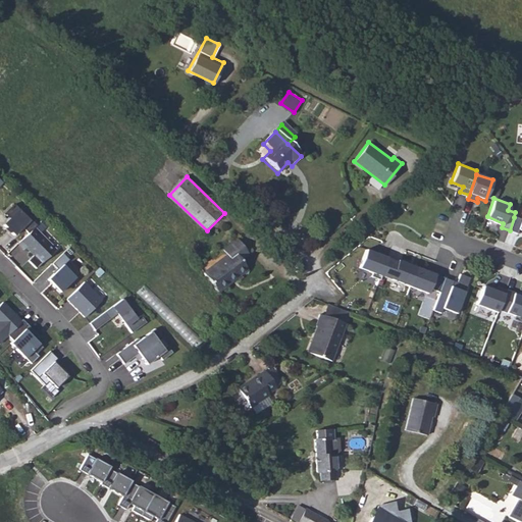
[(21,225),(28,232),(32,227),(37,223),(14,204),(5,212),(8,215),(2,221),(13,233),(21,225)]
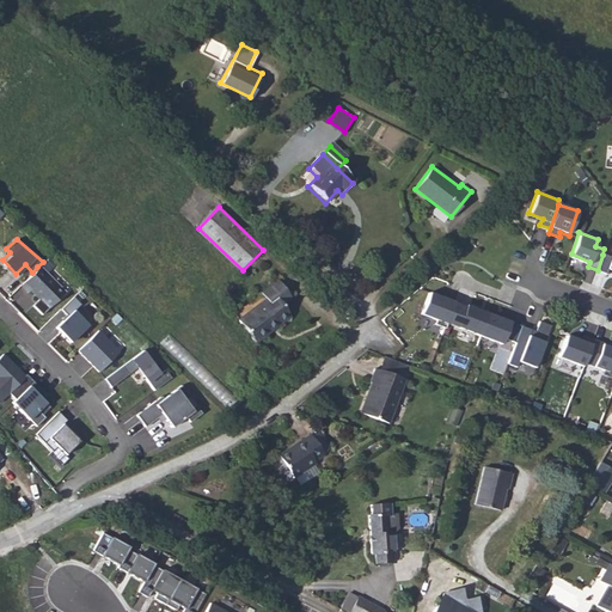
[(611,273),(611,252),(611,257),(603,255),(598,270),(607,274),(609,271),(611,273)]
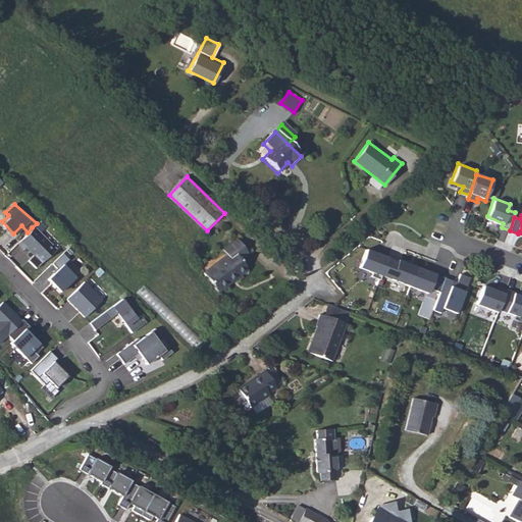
[(28,232),(17,243),(33,255),(29,261),(35,269),(54,248),(32,227),(28,232)]
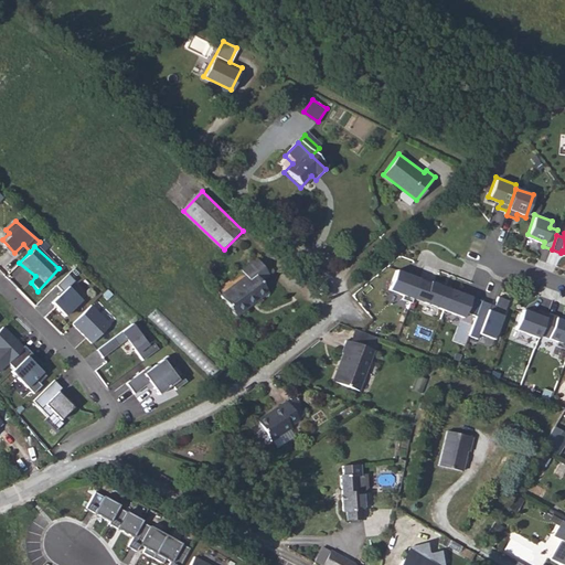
[(268,277),(256,260),(241,272),(244,277),(219,296),(234,318),(267,294),(259,284),(268,277)]
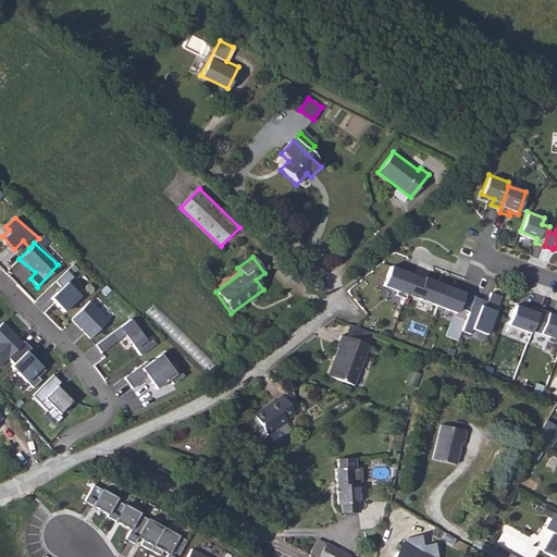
[(415,274),(390,265),(382,287),(407,296),(415,274)]
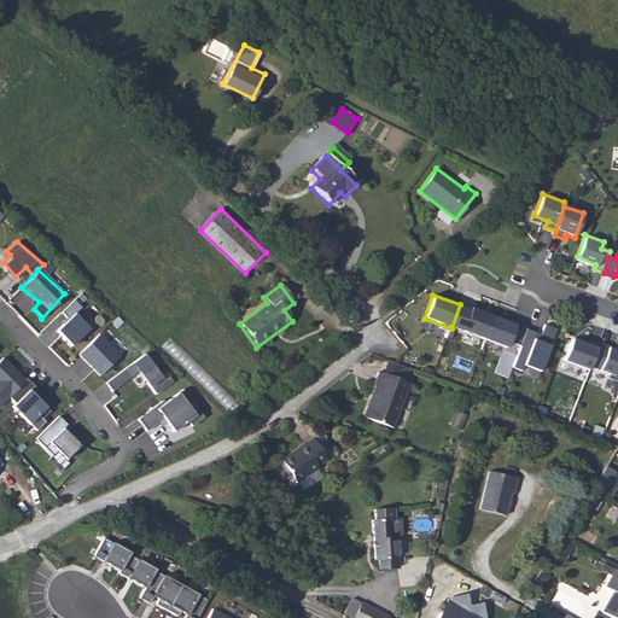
[(493,316),(460,304),(452,328),(483,339),(493,316)]
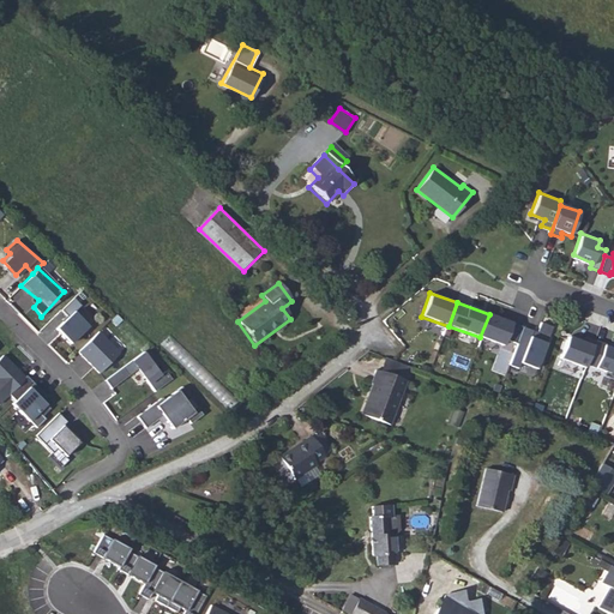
[(72,308),(56,326),(71,342),(88,324),(72,308)]
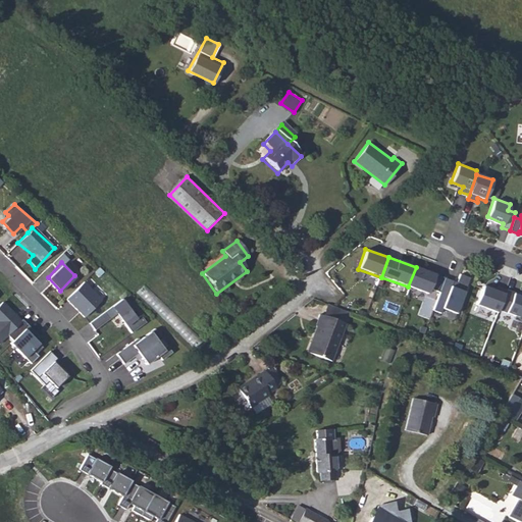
[(436,275),(416,267),(408,286),(429,295),(436,275)]
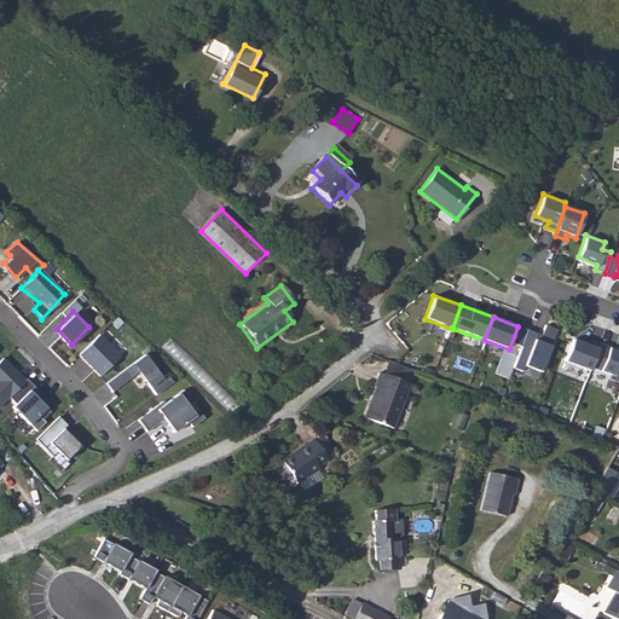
[(528,329),(514,366),(522,370),(525,364),(542,369),(551,343),(536,337),(537,331),(528,329)]
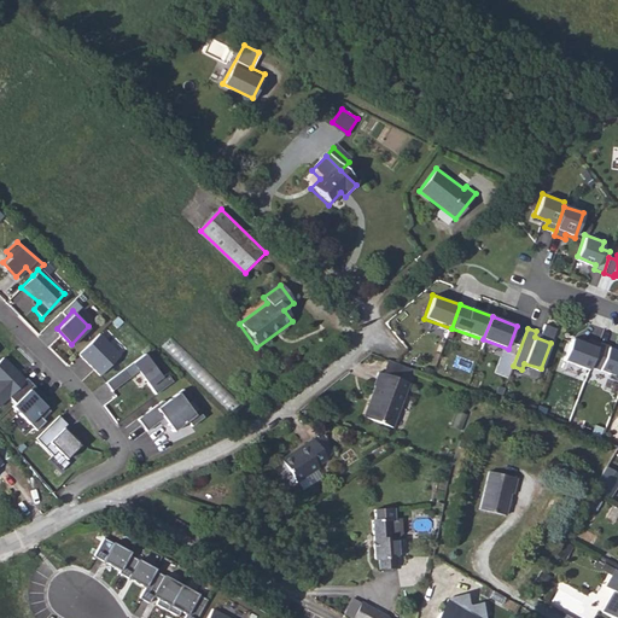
[(99,332),(79,354),(99,374),(121,353),(99,332)]
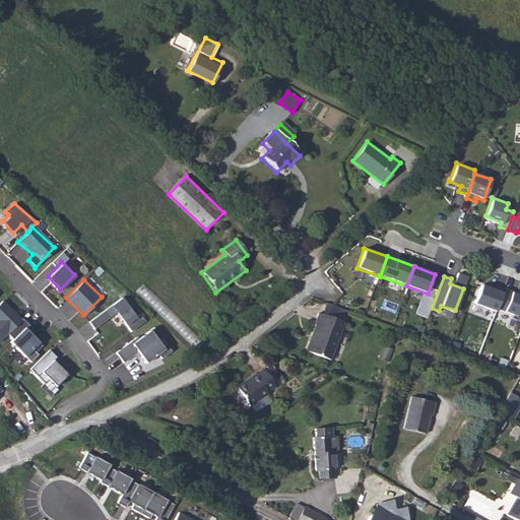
[(482,282),(475,301),(497,309),(504,289),(482,282)]
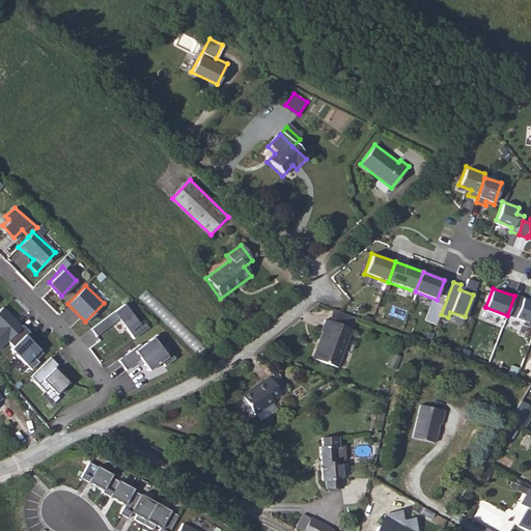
[(144,299),(198,353),(204,346),(150,292),(144,299)]
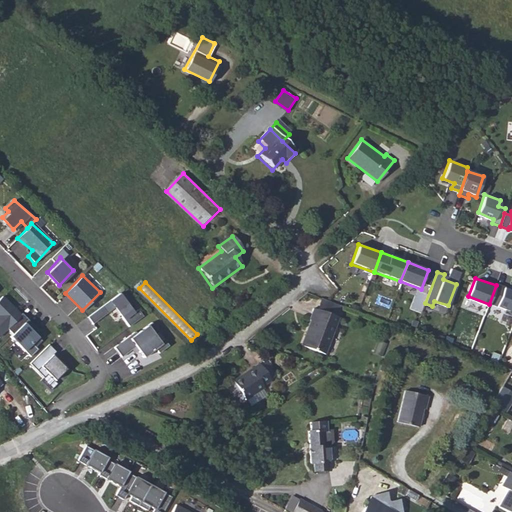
[(511,290),(504,287),(497,307),(511,312),(511,290)]
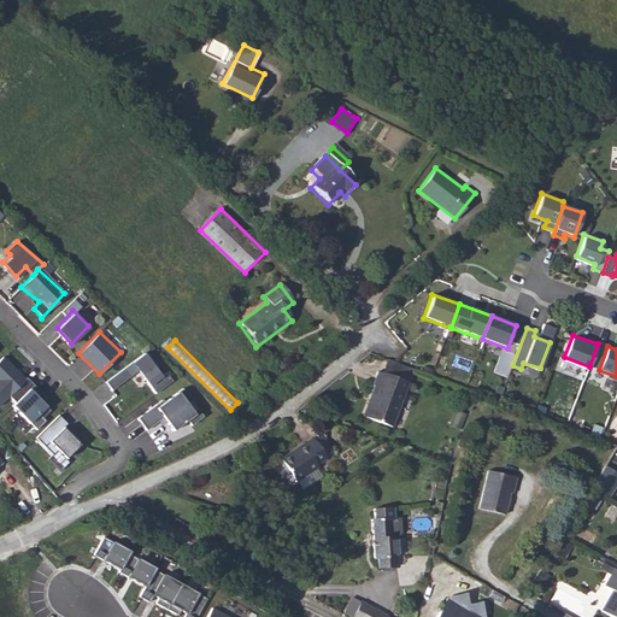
[(144,351),(123,368),(129,377),(137,370),(148,383),(162,375),(144,351)]
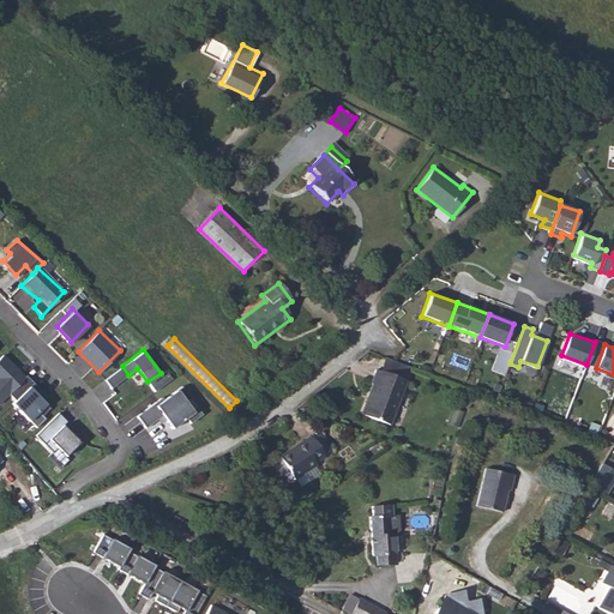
[(24,377),(1,353),(0,354),(0,401),(7,393),(24,377)]
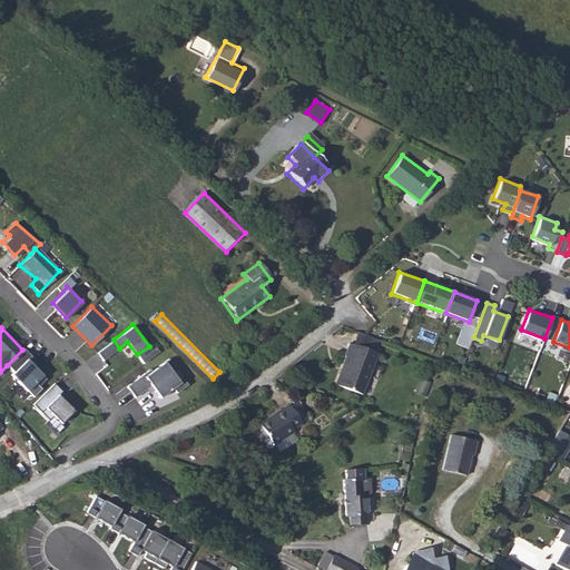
[(363,336),(360,344),(384,354),(386,347),(363,336)]
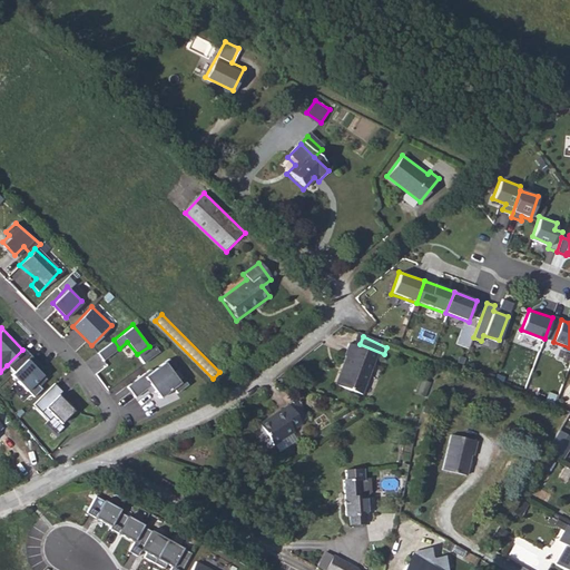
[(384,354),(360,344),(356,343),(351,356),(354,359),(342,385),(367,395),(385,355),(384,354)]
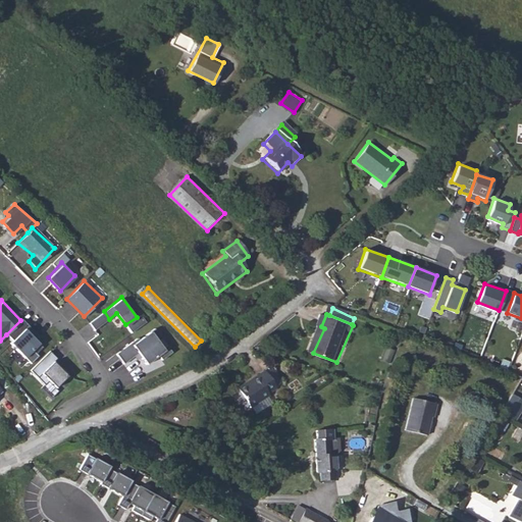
[(20,320),(6,334),(11,338),(9,342),(24,357),(38,343),(36,338),(39,336),(22,318),(20,320)]
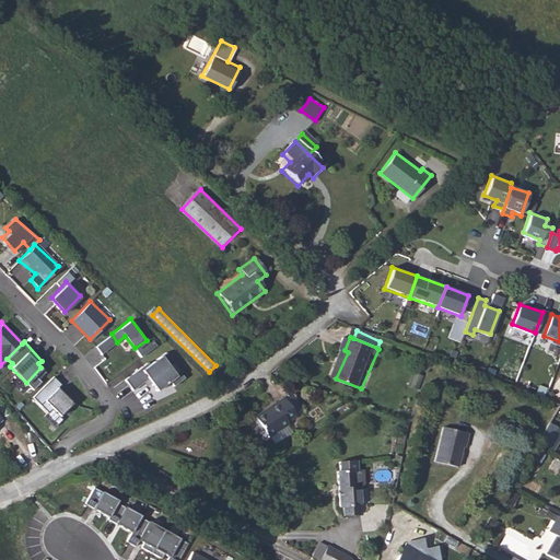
[(141,365),(125,377),(132,388),(148,378),(158,389),(177,373),(161,352),(143,368),(141,365)]
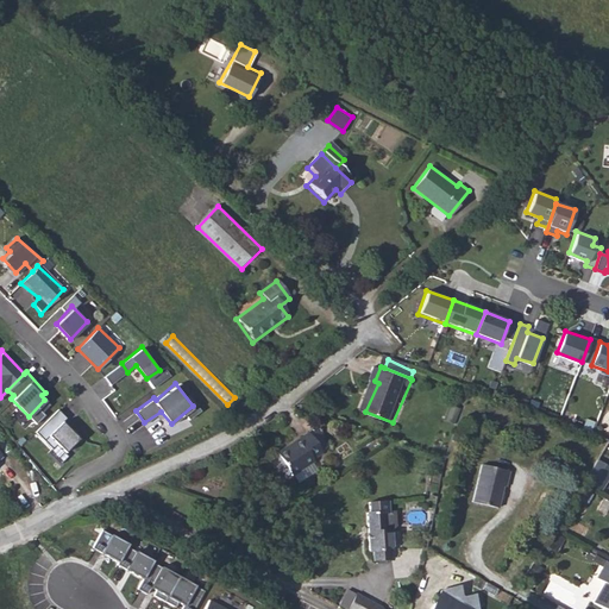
[(57,409),(35,431),(51,449),(57,443),(64,450),(77,434),(62,422),(67,418),(57,409)]
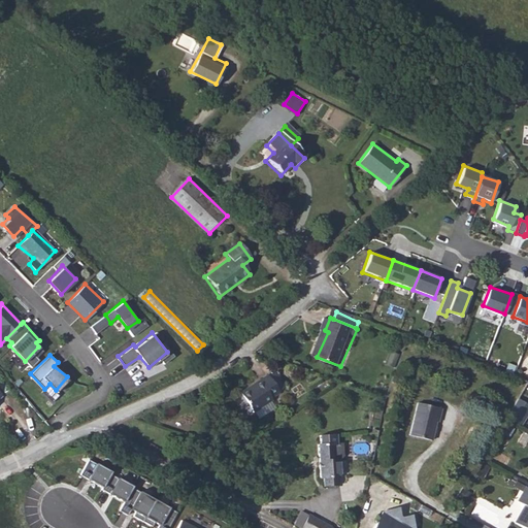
[(291,383),(287,377),(279,385),(269,372),(263,378),(264,380),(248,394),(253,400),(245,406),(252,415),(258,409),(260,411),(277,397),(276,397),(285,390),(284,388),(291,383)]
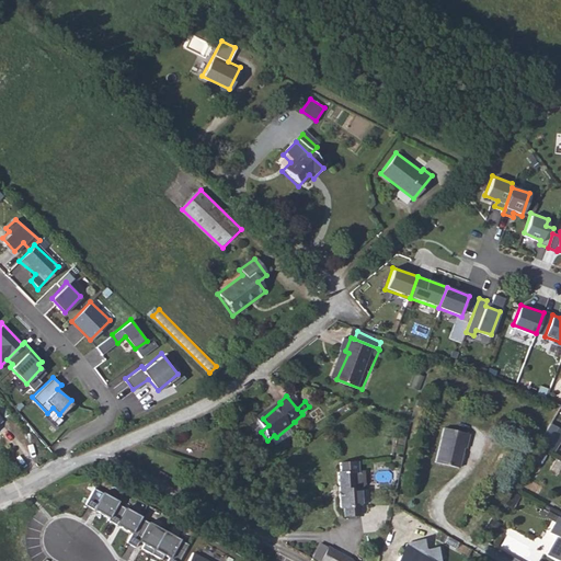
[(560,436),(560,425),(551,420),(540,438),(554,447),(560,436)]
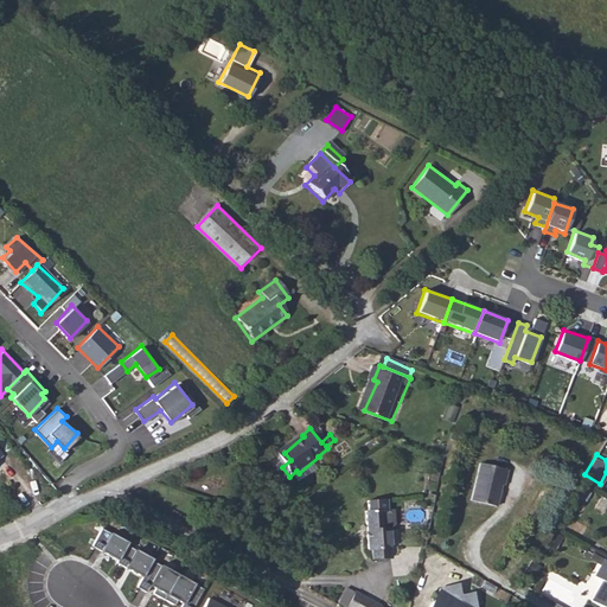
[(486,458),(477,494),(502,502),(508,480),(510,480),(513,465),(486,458)]
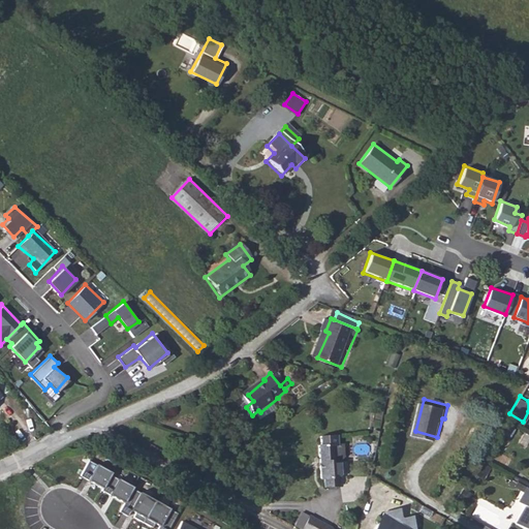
[(314,436),(317,469),(321,469),(322,478),(337,477),(335,450),(337,450),(341,449),(339,435),(334,435),(333,426),(316,428),(317,436),(314,436)]
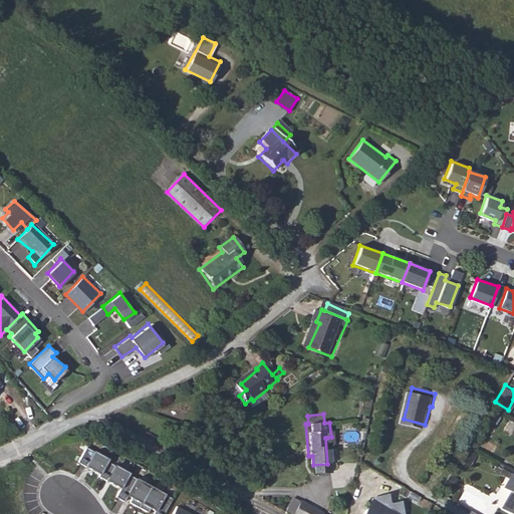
[(87,449),(79,464),(101,476),(108,463),(109,461),(87,449)]
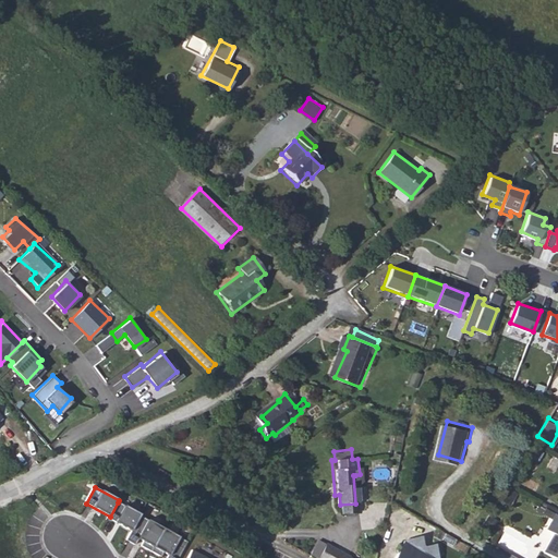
[(142,516),(118,502),(110,517),(109,519),(133,532),(142,517),(142,516)]
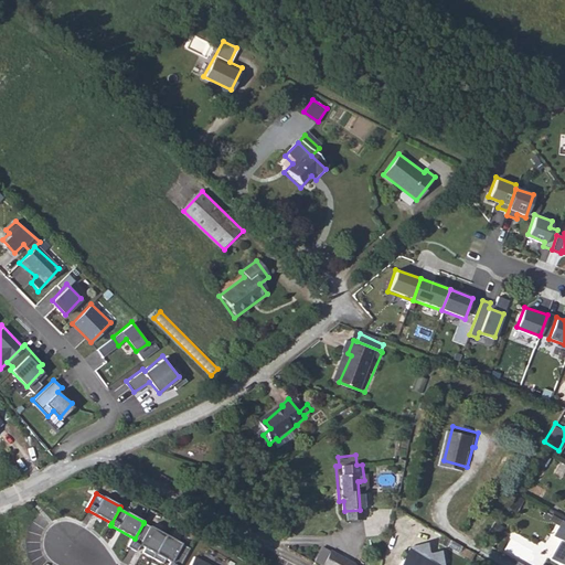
[(145,554),(155,560),(168,536),(144,523),(135,539),(129,548),(138,553),(142,546),(147,550),(145,554)]
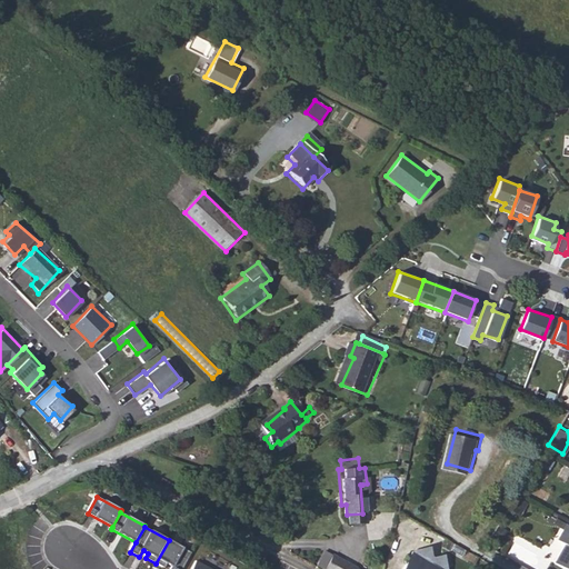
[(172,568),(183,568),(193,553),(169,540),(156,563),(167,568),(169,565),(173,567),(172,568)]
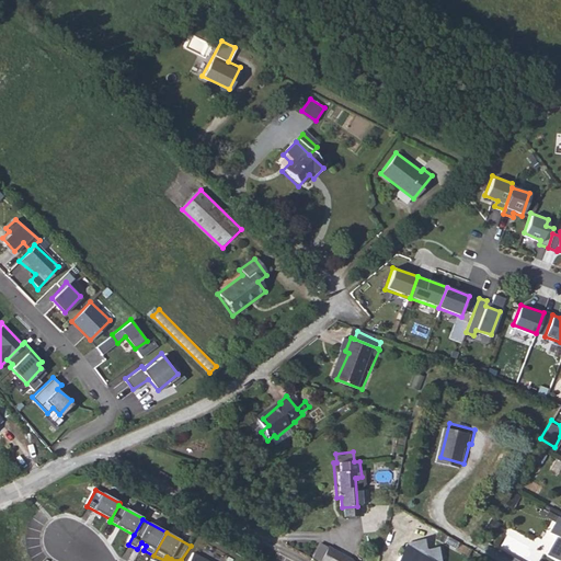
[(443,560),(437,545),(427,548),(423,537),(408,542),(398,560),(399,560),(443,560)]
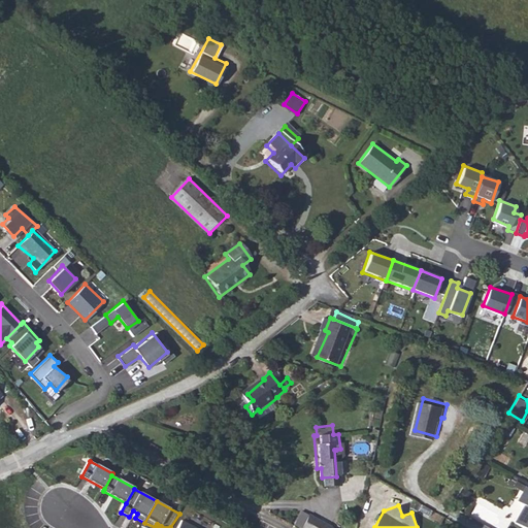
[(305,527),(333,527),(335,525),(305,509),(297,524),(305,527)]
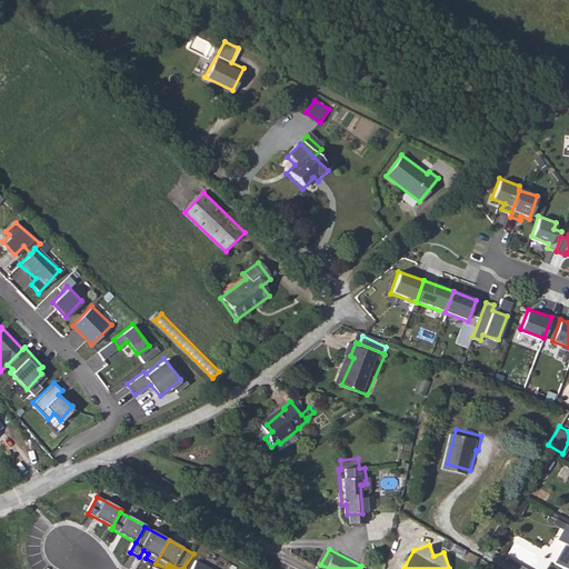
[(218,568),(200,559),(193,568),(218,568)]
